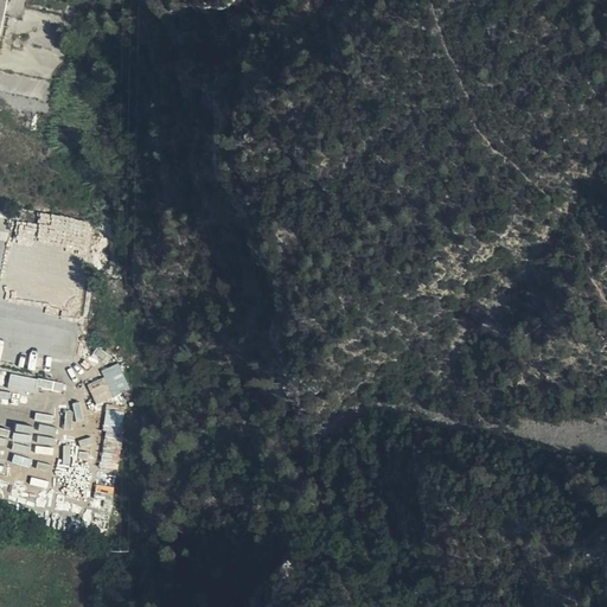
[(87,384),(95,403),(129,390),(120,363),(101,370),(103,378),(87,384)]
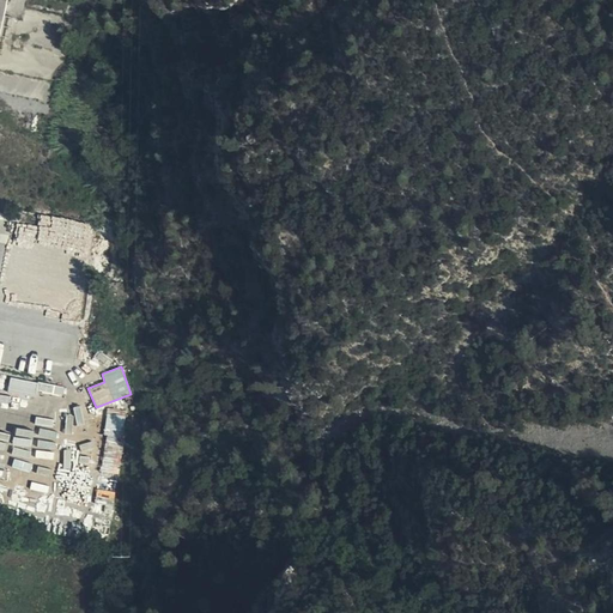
[(116,474),(128,416),(110,412),(98,471),(116,474)]
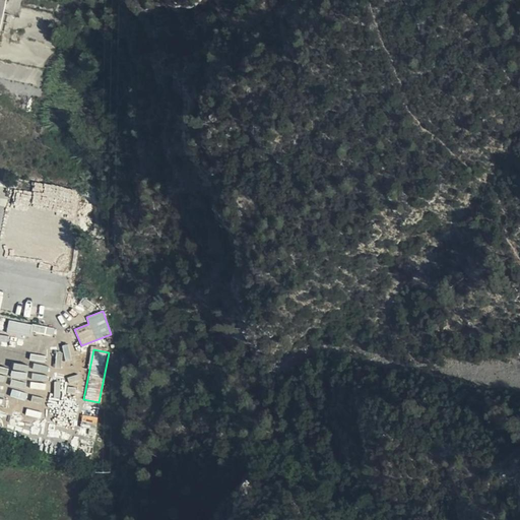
[(29,353),(28,361),(45,363),(46,355),(29,353)]
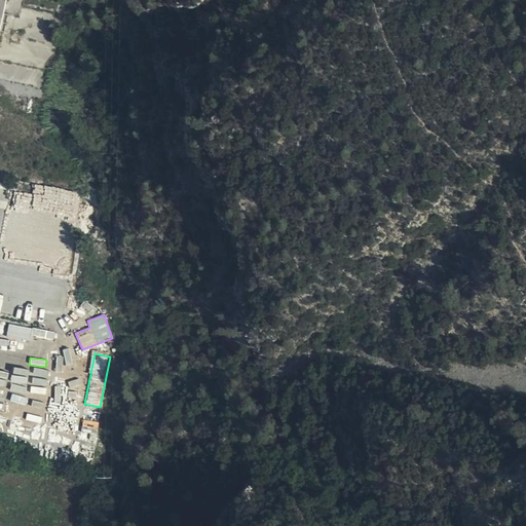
[(9,390),(22,392),(23,384),(27,384),(29,369),(13,367),(9,390)]
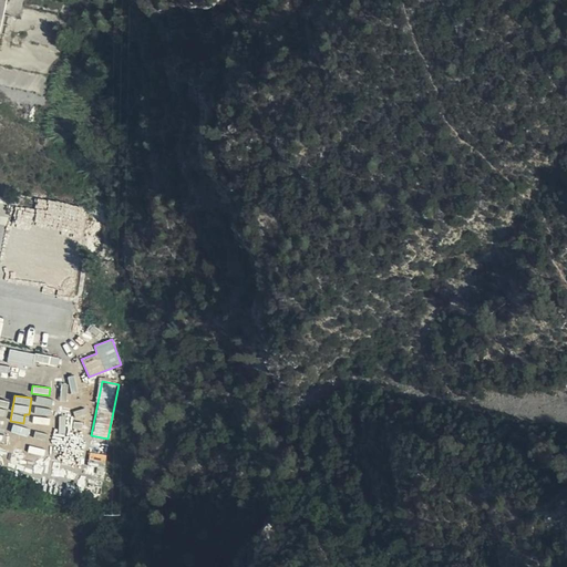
[(37,395),(35,403),(51,406),(53,399),(37,395)]
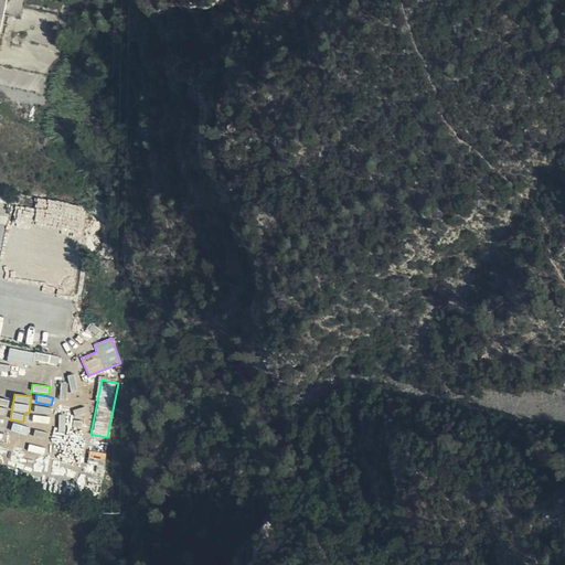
[(0,414),(6,416),(9,401),(0,397),(0,414)]
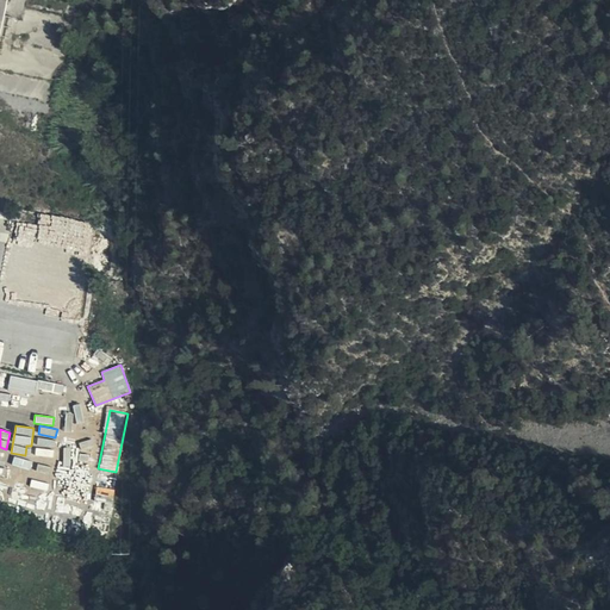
[(38,437),(37,447),(35,447),(35,455),(54,458),(55,440),(38,437)]
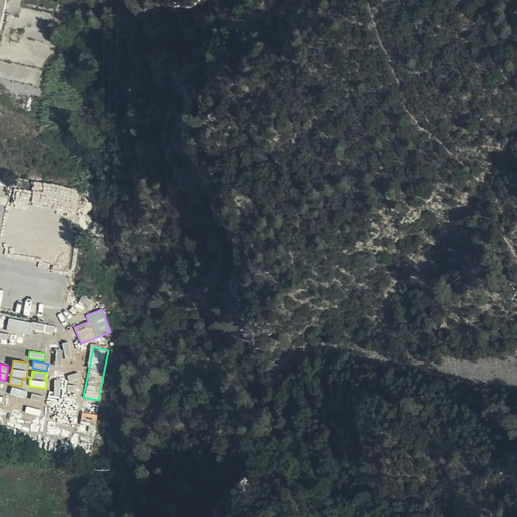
[(67,375),(69,382),(80,379),(78,372),(67,375)]
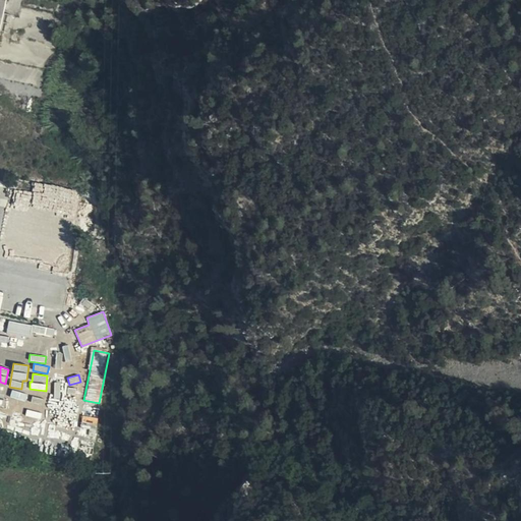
[(55,381),(53,399),(62,400),(64,382),(55,381)]
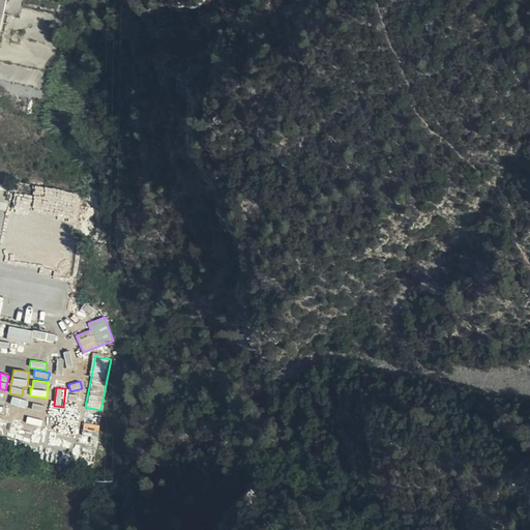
[(11,396),(9,404),(27,408),(29,401),(11,396)]
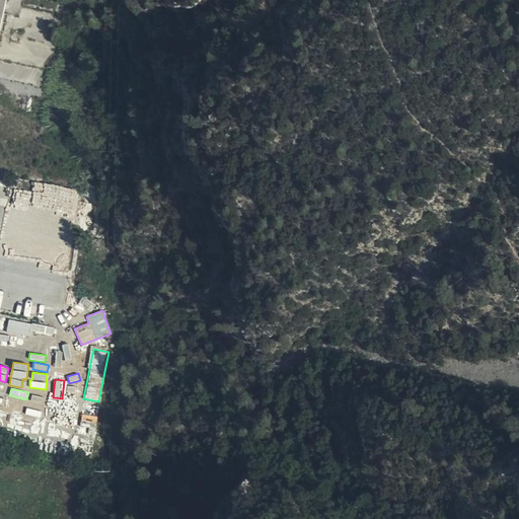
[(31,394),(30,400),(42,402),(43,397),(31,394)]
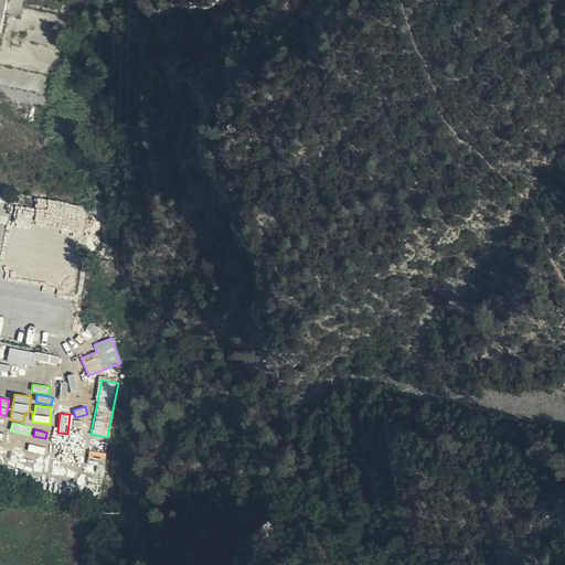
[(28,445),(28,451),(44,454),(45,446),(28,445)]
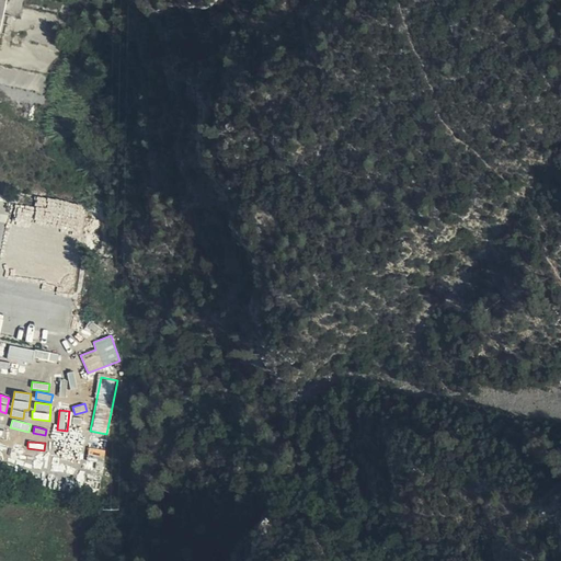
[(89,447),(87,457),(103,461),(106,450),(89,447)]
